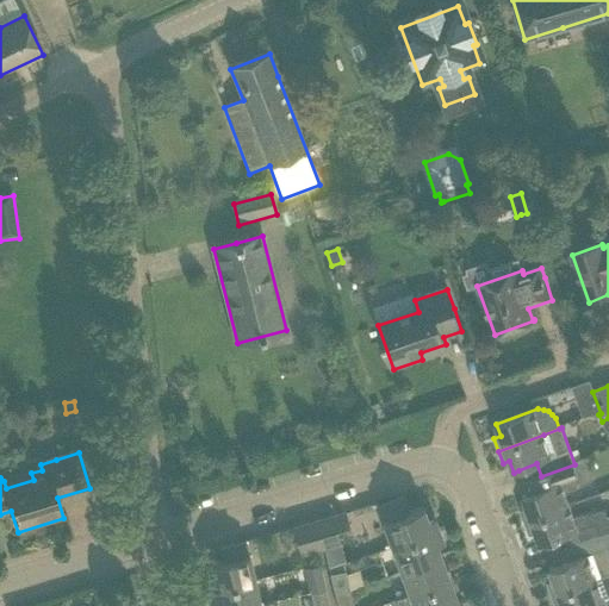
[(535,479),(540,491),(523,497),(527,508),(520,511),(524,524),(571,507),(567,497),(584,486),(595,482),(586,460),(575,464),(535,479)]
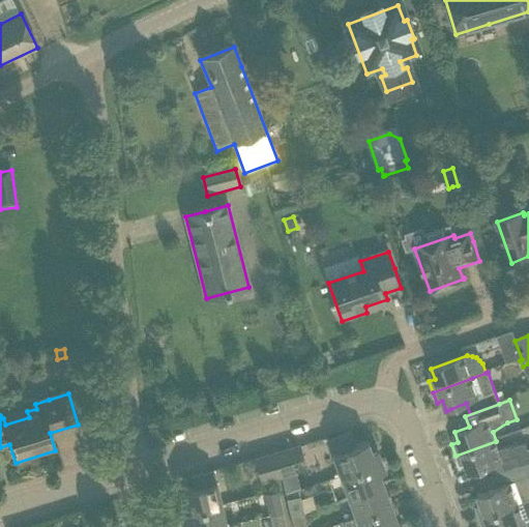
[(341,477),(381,462),(377,451),(372,454),(368,443),(355,447),(350,434),(328,442),(332,456),(340,475),(341,477)]
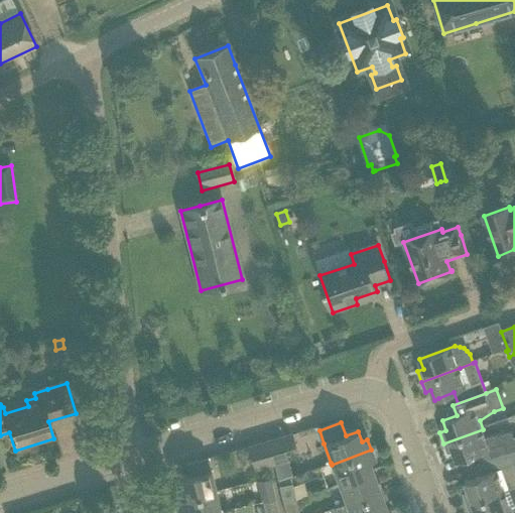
[(483,429),(443,443),(447,455),(454,452),(458,462),(467,459),(471,469),(514,452),(514,439),(512,432),(502,435),(486,437),(483,429)]
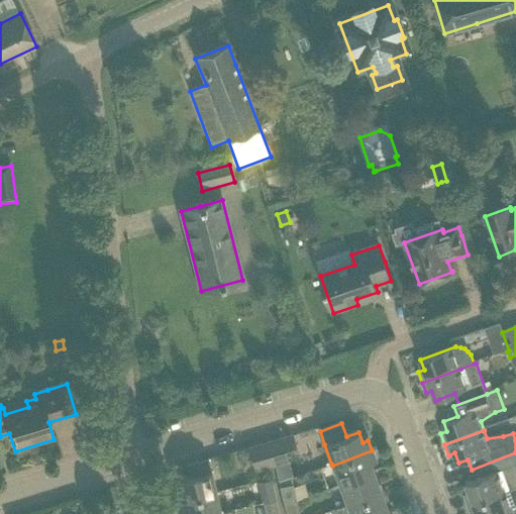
[(293,436),(282,439),(285,451),(296,447),(293,436)]
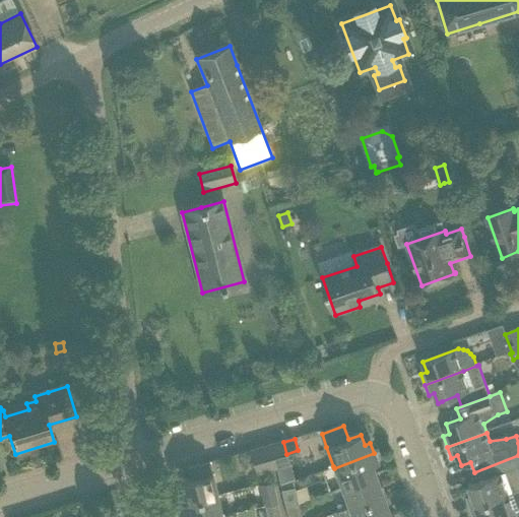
[(286,454),(283,442),(269,446),(276,469),(289,465),(286,454)]
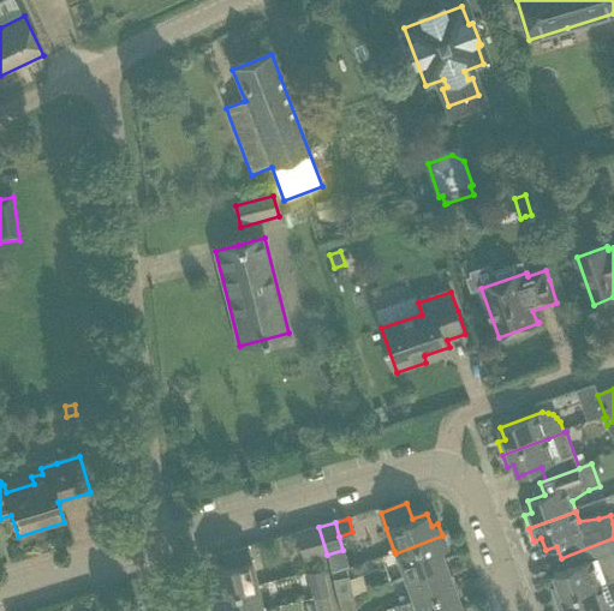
[(320,557),(319,552),(311,529),(296,534),(304,562),(320,557)]
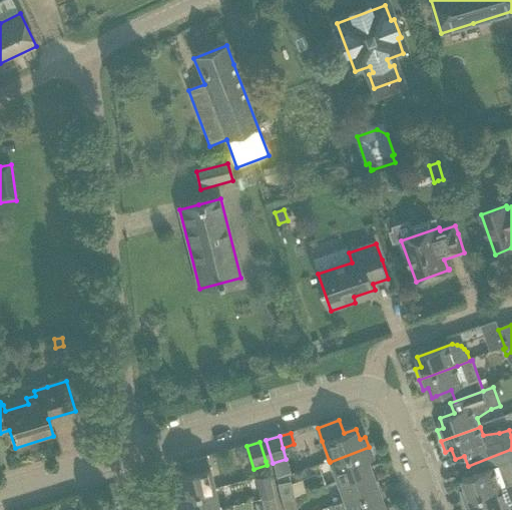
[(369,447),(330,462),(337,482),(371,470),(367,460),(373,457),(369,447)]
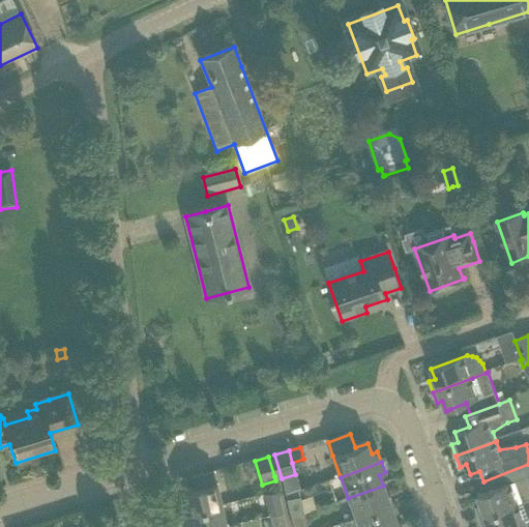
[(528,464),(483,481),(488,492),(477,496),(481,505),(475,507),(479,519),(528,499),(528,464)]
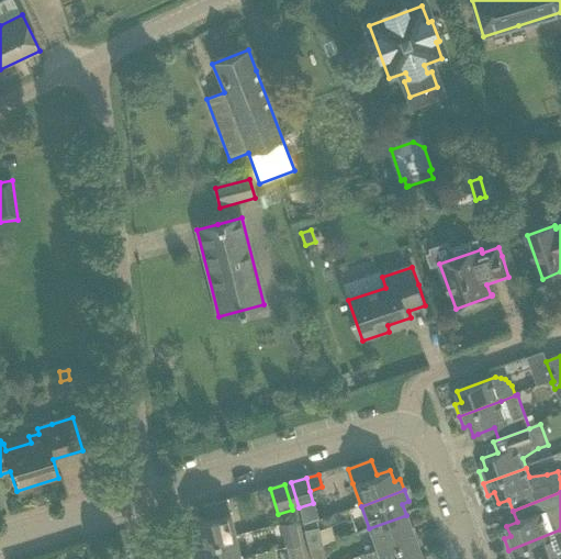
[(202,507),(204,520),(191,523),(193,534),(188,536),(190,547),(235,536),(229,513),(226,502),(202,507)]
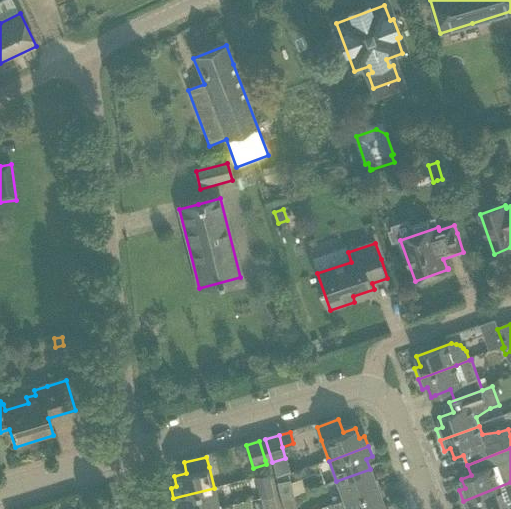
[(377,488),(370,469),(336,481),(343,501),(377,488)]
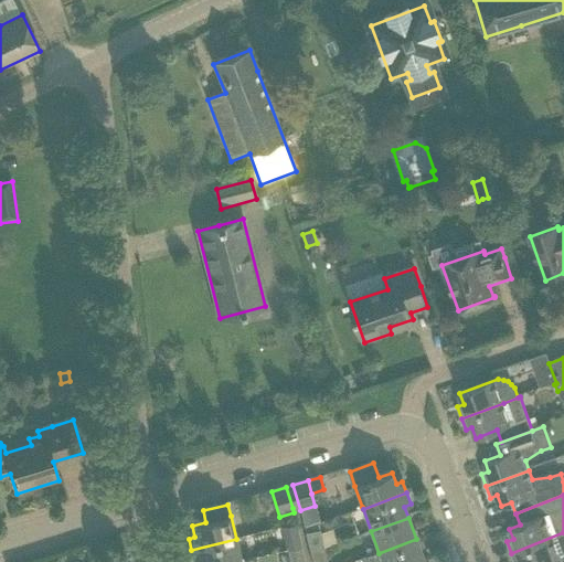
[(302,548),(298,530),(297,525),(283,529),(287,552),(302,548)]
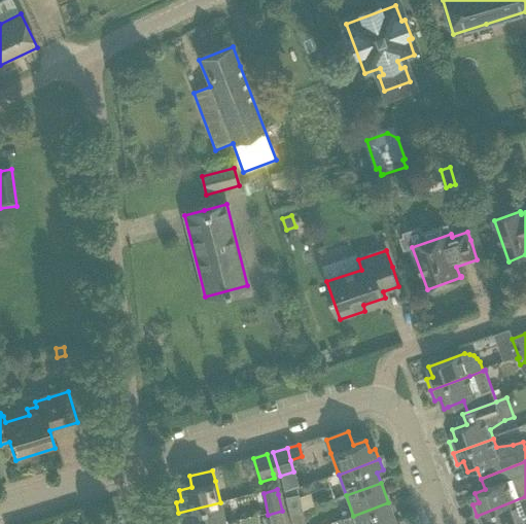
[(289,514),(303,511),(300,495),(285,498),(289,514)]
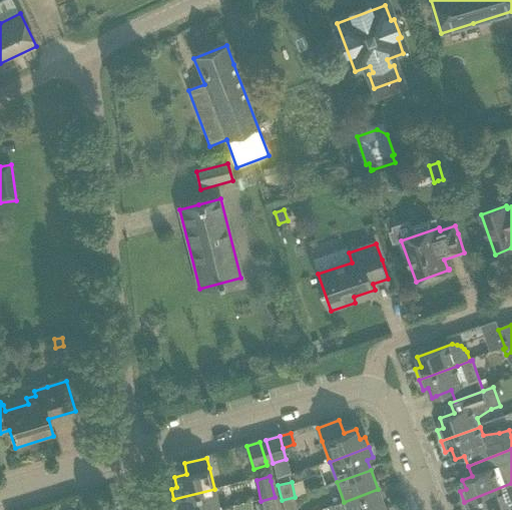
[(511,483),(464,502),(467,509),(511,509),(511,483)]
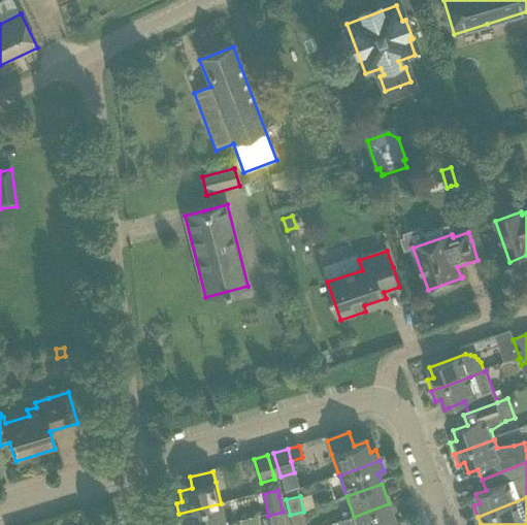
[(226,524),(221,503),(178,514),(182,524),(185,524),(187,523),(187,524),(226,524)]
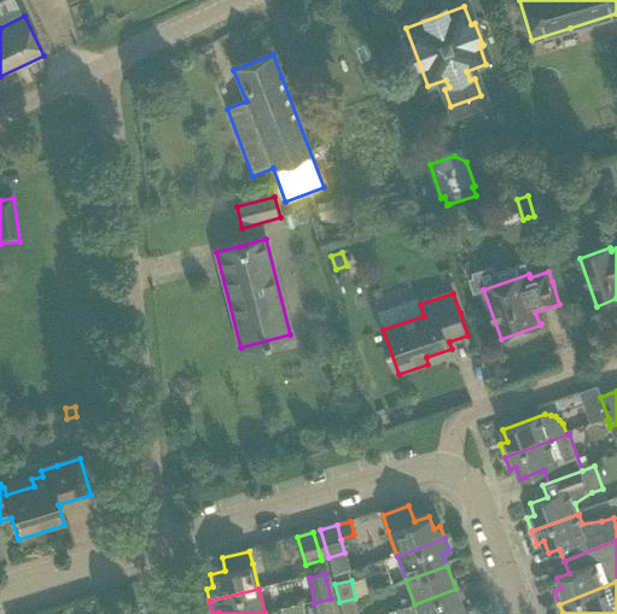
[(455,589),(414,604),(402,608),(403,613),(465,613),(455,589)]
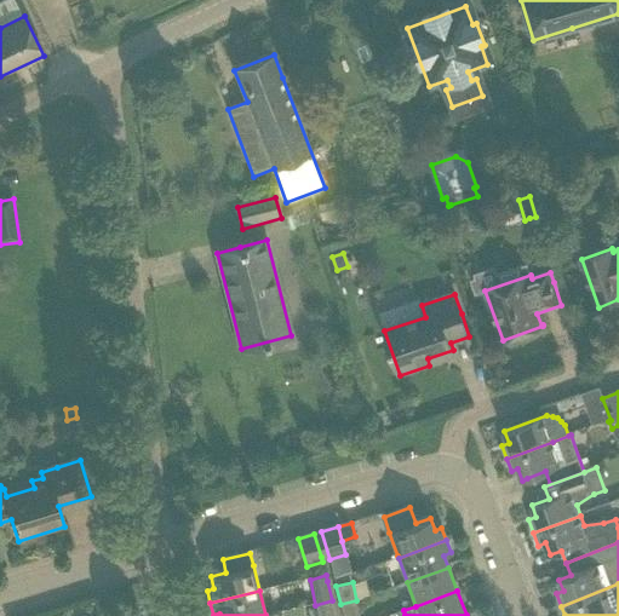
[(332,600),(315,605),(317,615),(334,615),(332,600)]
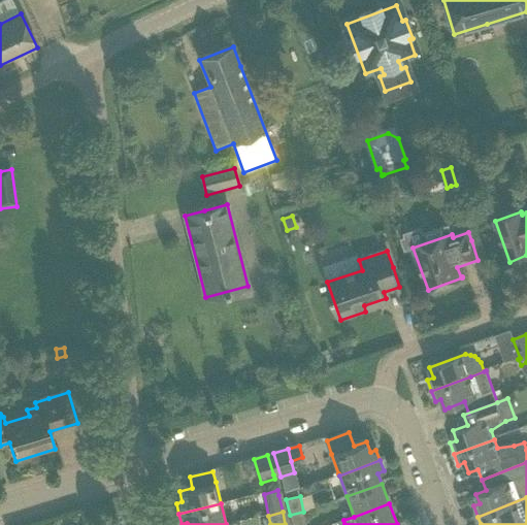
[(305,524),(303,512),(290,515),(292,524),(305,524)]
